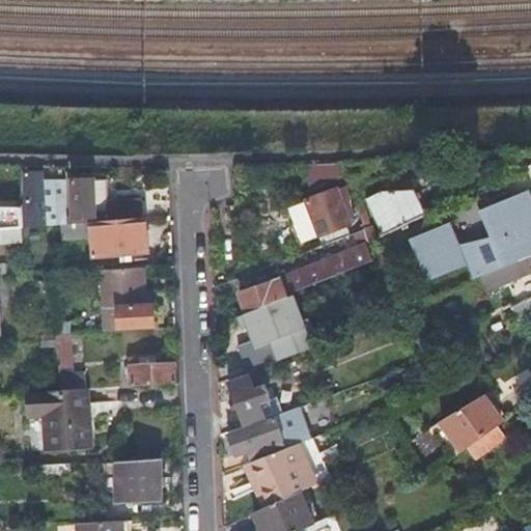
[(342,178),(345,174),(343,164),(303,166),(310,192),(342,178)]
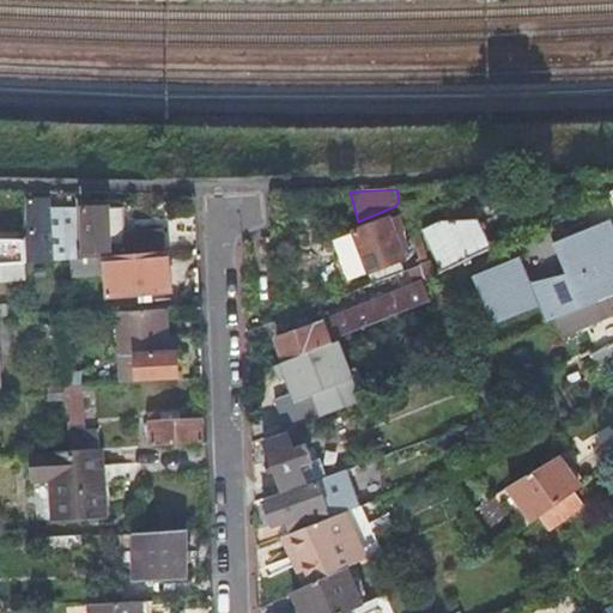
[(122,207),(103,207),(78,206),(78,192),(72,192),(72,208),(73,250),(73,259),(162,252),(161,229),(125,232),(126,243),(122,243),(122,207)]
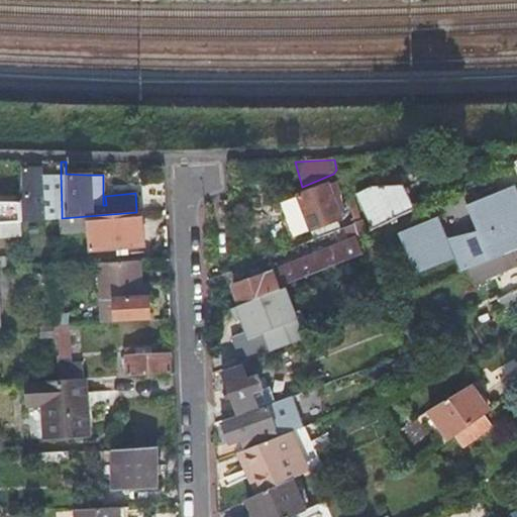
[(21,201),(16,201),(16,206),(15,222),(18,222),(56,218),(62,218),(62,211),(61,176),(38,176),(37,169),(23,168),(21,201)]
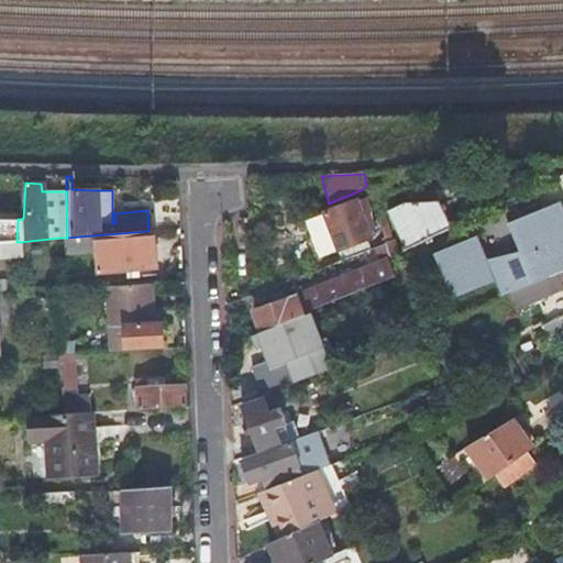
[(405,252),(451,231),(451,229),(439,205),(404,205),(389,211),(387,207),(388,206),(379,187),(370,191),(377,217),(382,214),(387,212),(405,251),(405,252)]
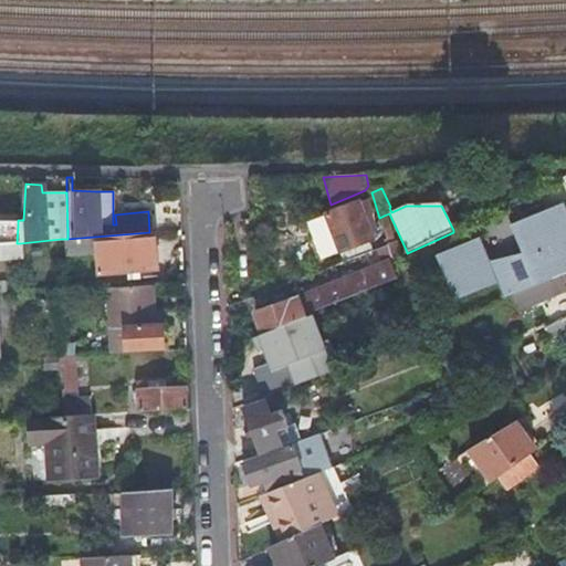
[(377,234),(370,217),(374,216),(368,201),(325,218),(339,255),(368,244),(378,240),(376,236),(377,234)]
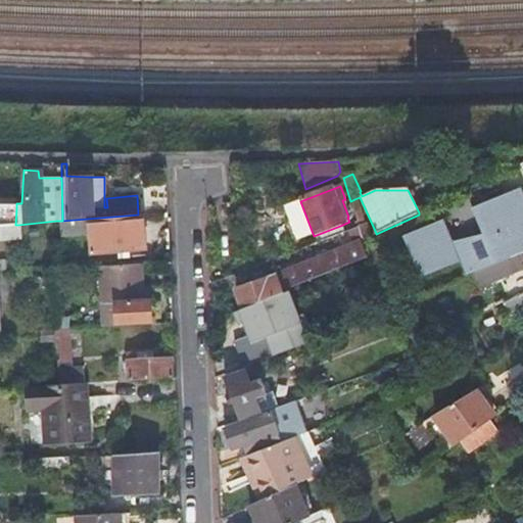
[(459,264),(465,278),(474,275),(517,256),(522,253),(522,200),(519,190),(471,209),(482,236),(452,243),(442,221),(401,237),(419,280),(459,264)]
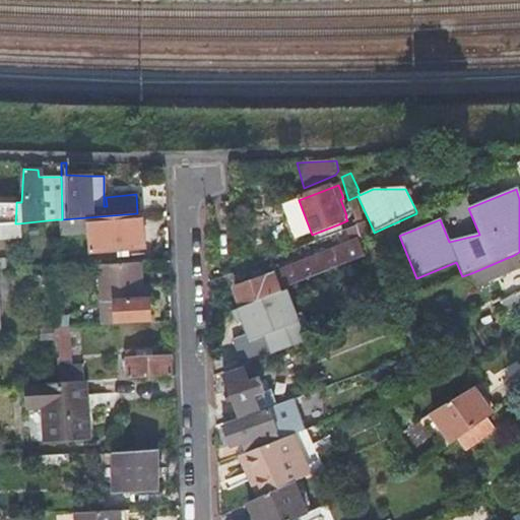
[(355,225),(362,224),(352,198),(348,200),(352,213),(355,225)]
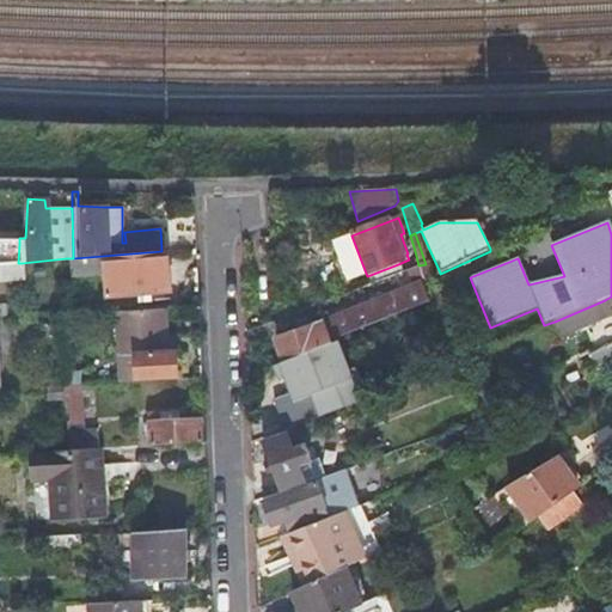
[(0,245),(0,264),(18,263),(19,244),(0,245)]
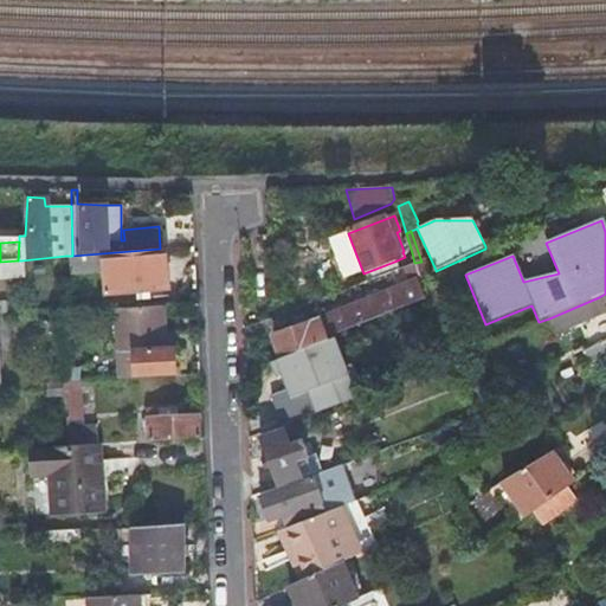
[(72,256),(65,256),(65,269),(91,266),(91,262),(100,260),(103,294),(167,288),(163,247),(160,249),(72,256)]
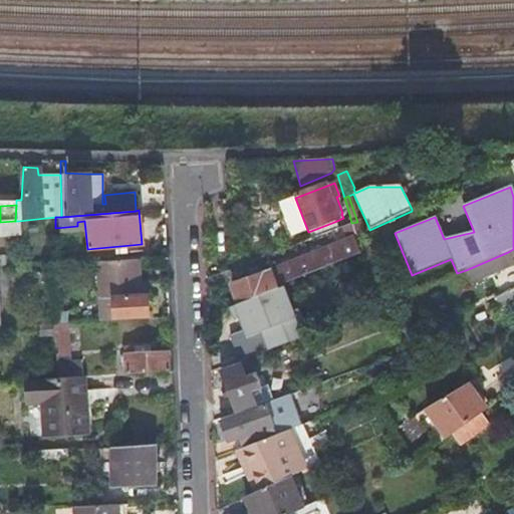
[(18,221),(15,221),(0,222),(0,235),(18,234),(18,221)]
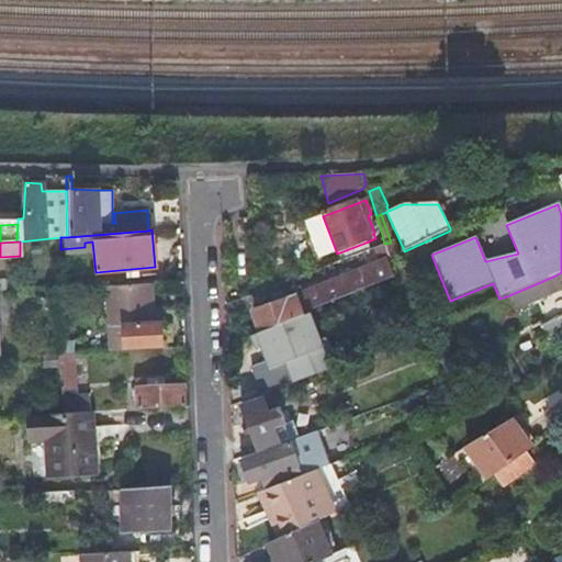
[(385,246),(389,257),(396,254),(394,242),(391,243),(384,244),(385,246)]
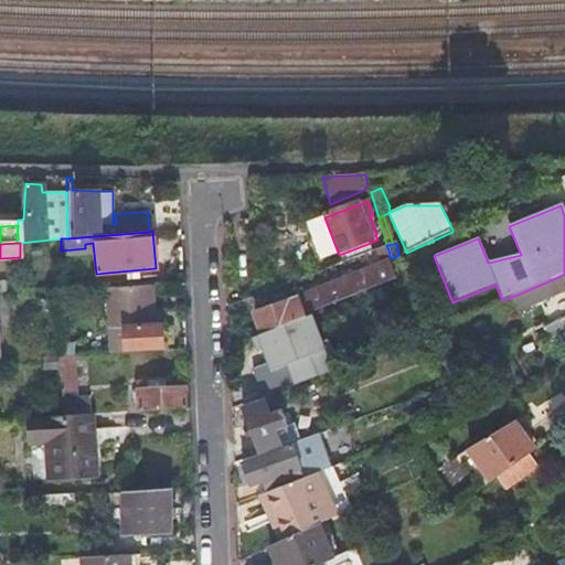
[(339,255),(342,264),(365,255),(370,253),(368,244),(339,255)]
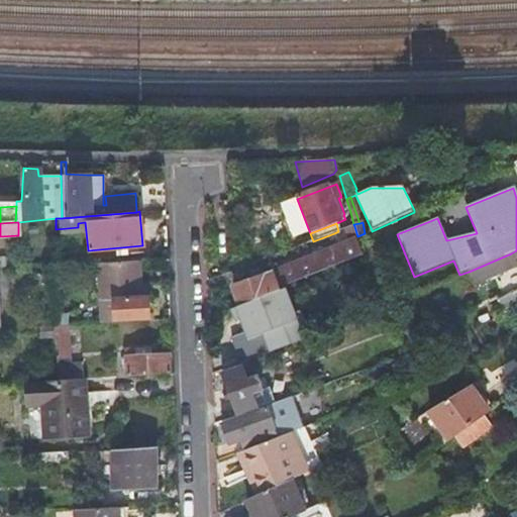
[(355,240),(358,238),(357,236),(354,226),(334,233),(339,246),(355,240)]
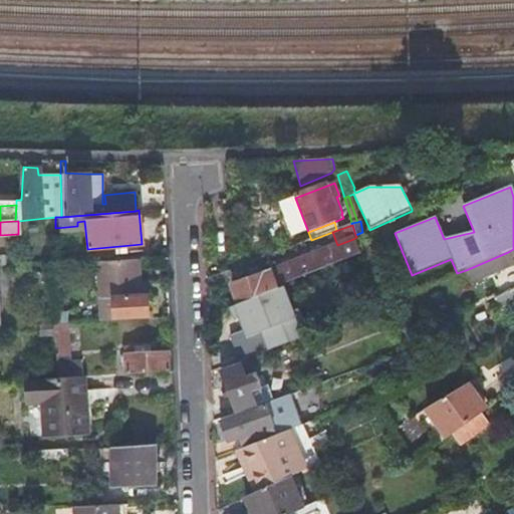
[(359,255),(353,239),(337,245),(271,271),(277,287),(359,255)]
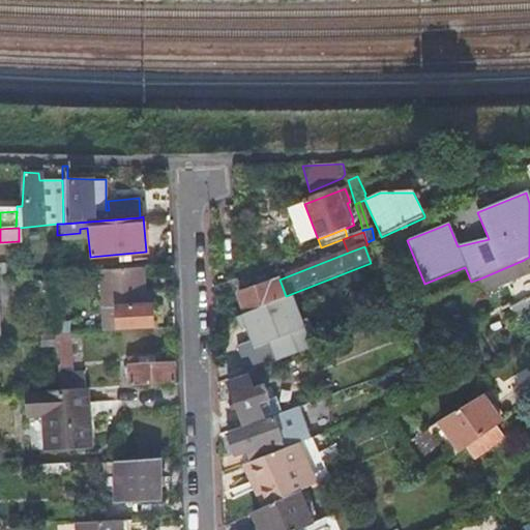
[(524,260),(480,278),(486,292),(529,272),(527,267),(524,260)]
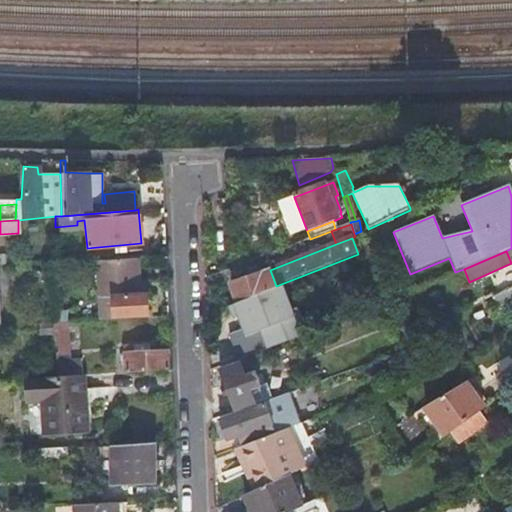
[(136,258),(94,261),(97,320),(145,317),(144,295),(138,295),(137,284),(136,258)]
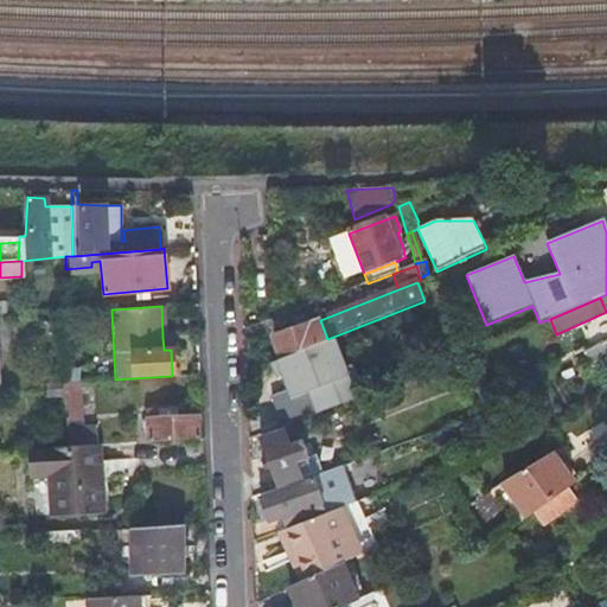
[(327,339),(320,320),(273,338),(280,357),(318,343),(319,345),(328,342),(327,339)]
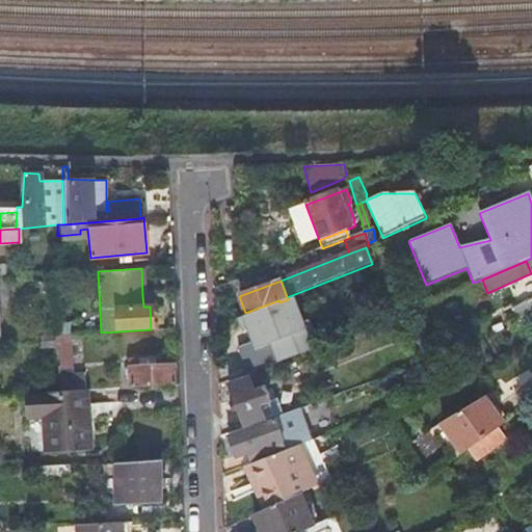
[(280,302),(236,319),(241,331),(247,328),(253,342),(238,348),(248,374),(319,347),(310,320),(303,322),(294,296),(288,299),(280,302)]
